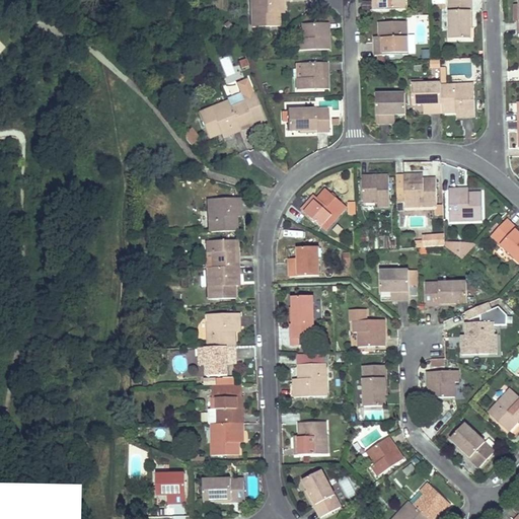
[(280,26),(279,13),(279,10),(283,10),(283,0),(256,0),(257,14),(251,14),(252,27),(280,26)]
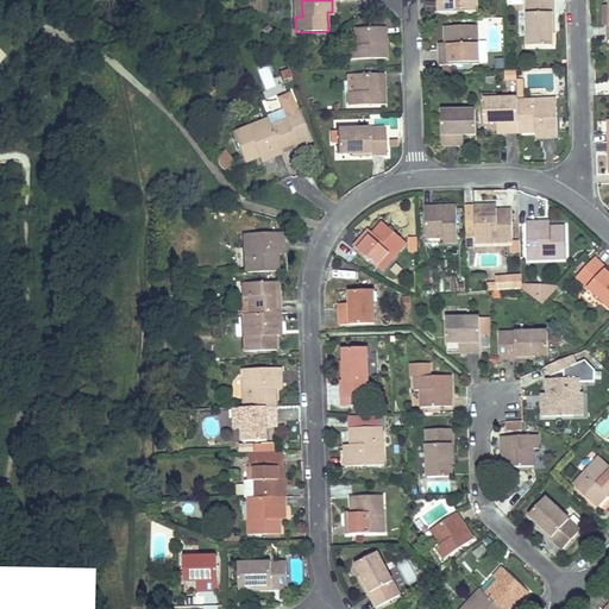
[(437,0),(438,12),(469,12),(468,0),(437,0)]
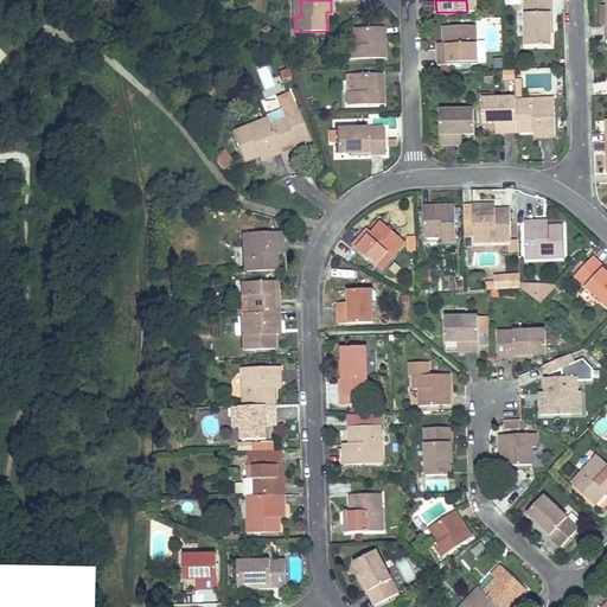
[(551,0),(524,0),(525,46),(550,46),(550,32),(550,14),(553,14),(551,0)]
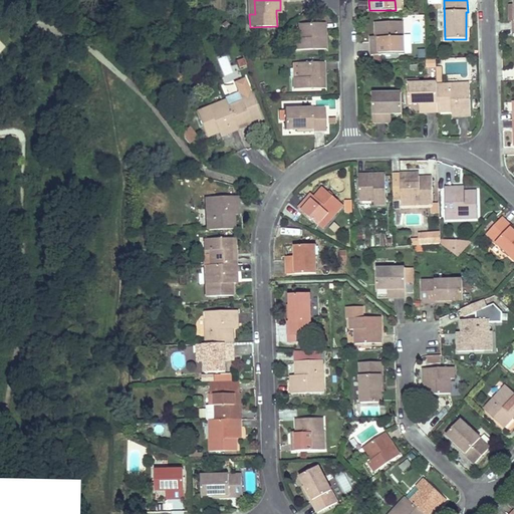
[(375,22),(375,37),(378,37),(378,40),(370,40),(370,55),(404,54),(403,22),(402,17),(394,18),(395,22),(375,22)]
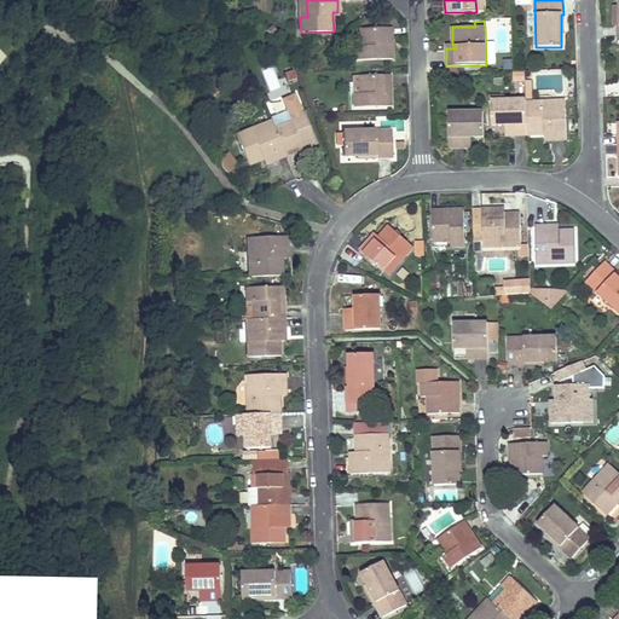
[(359,29),(360,46),(354,46),(356,61),(392,59),(392,40),(386,40),(386,38),(392,36),(391,28),(359,29)]
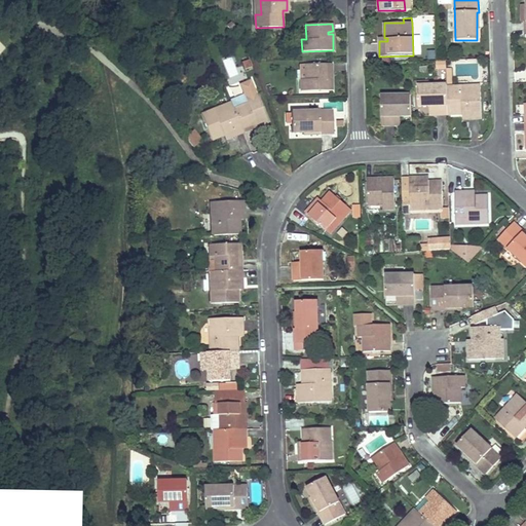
[(249,60),(241,62),(245,69),(251,67),(249,60)]
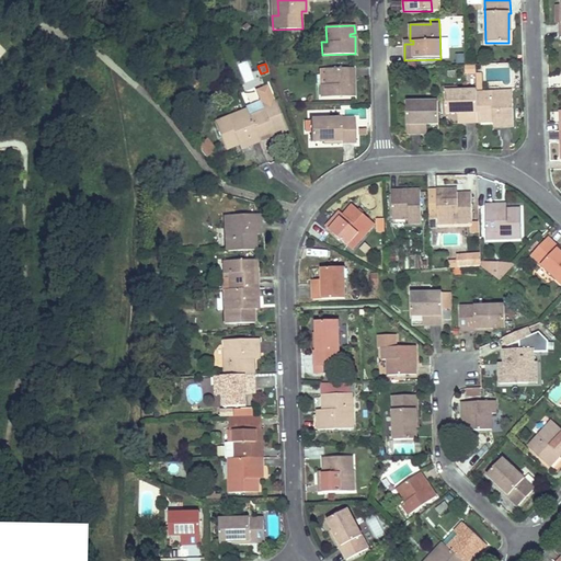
[(324,69),(325,84),(320,84),(320,98),(354,96),(354,79),(348,79),(348,77),(354,77),(354,68),(324,69)]
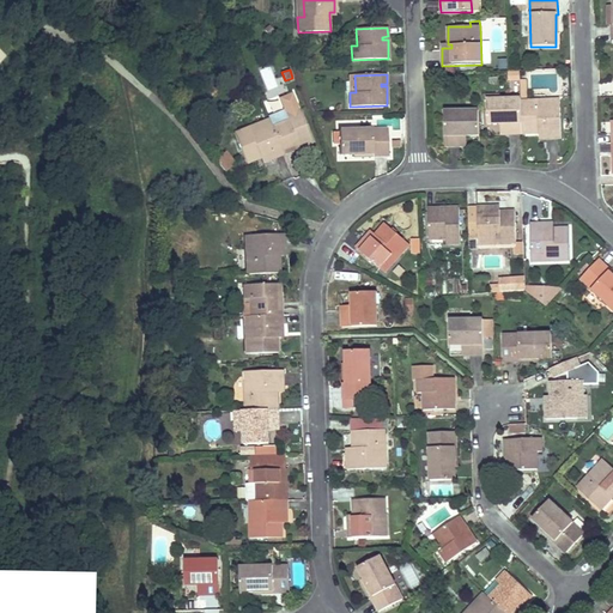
[(501,103),(486,104),(487,125),(499,123),(505,123),(505,134),(522,133),(521,101),(521,98),(499,99),(501,103)]
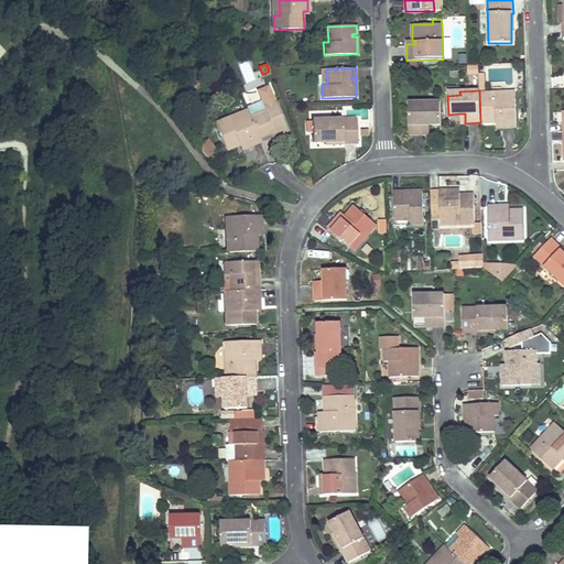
[(514,91),(479,93),(480,122),(497,122),(496,119),(499,119),(499,128),(516,127),(514,91)]
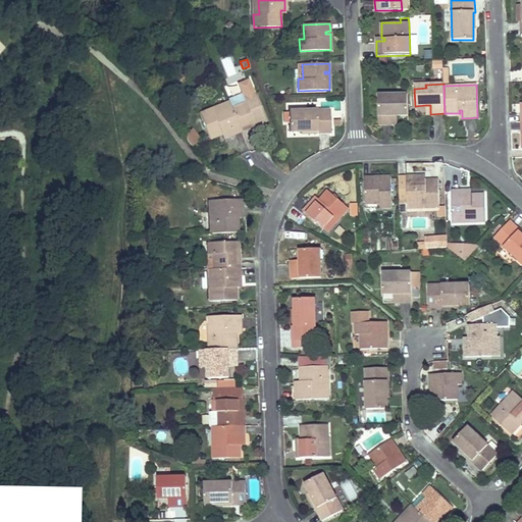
[(231,107),(242,132),(248,128),(247,123),(249,123),(251,127),(266,121),(254,92),(244,97),(246,101),(231,107)]
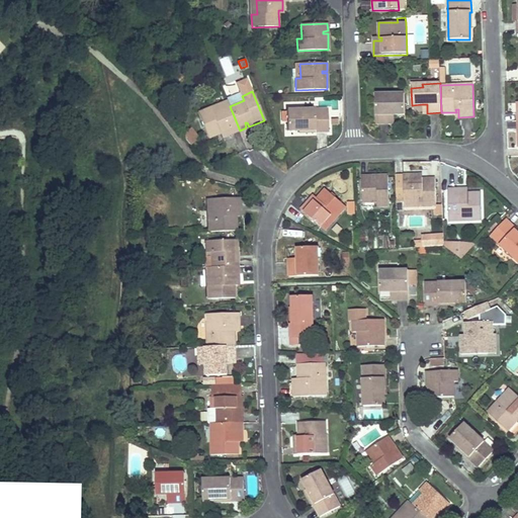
[(242,96),(241,93),(227,99),(228,100),(230,106),(244,100),(242,96)]
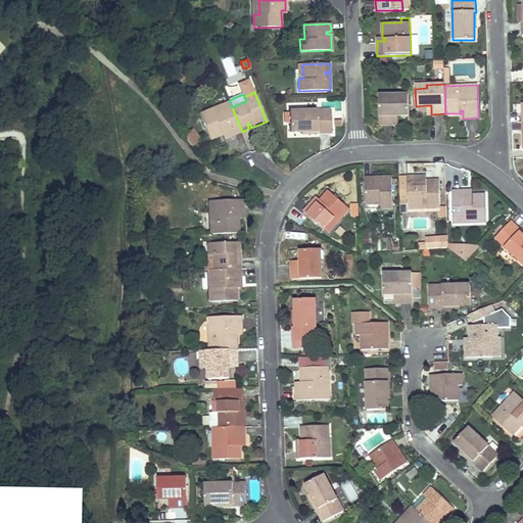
[(397,95),(379,95),(379,125),(393,125),(393,116),(397,115),(409,115),(409,98),(397,98),(397,95)]
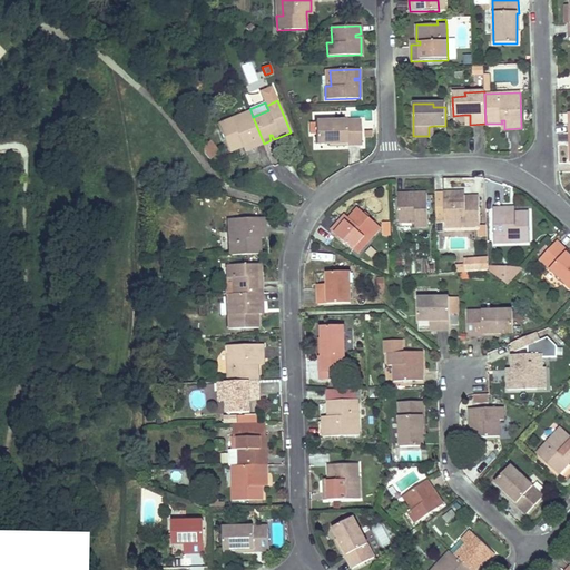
[(234,125),(253,117),(251,110),(231,119),(234,125)]
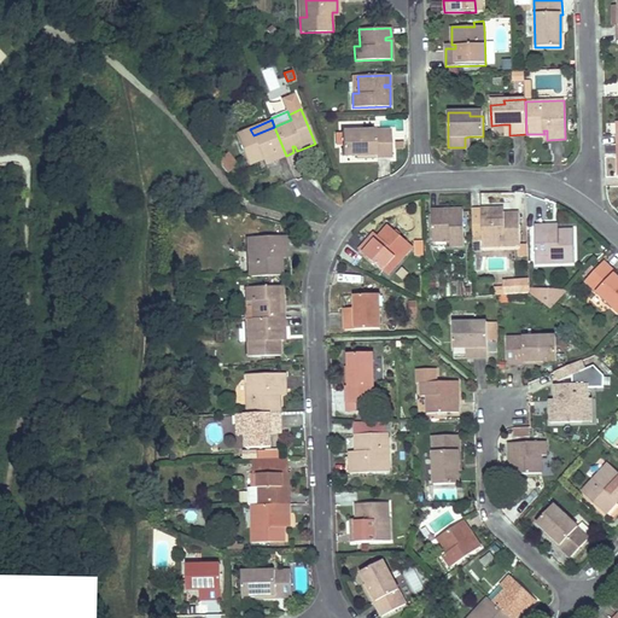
[(274,127),(254,135),(250,129),(235,134),(249,165),(262,158),(267,157),(269,162),(286,156),(274,127)]
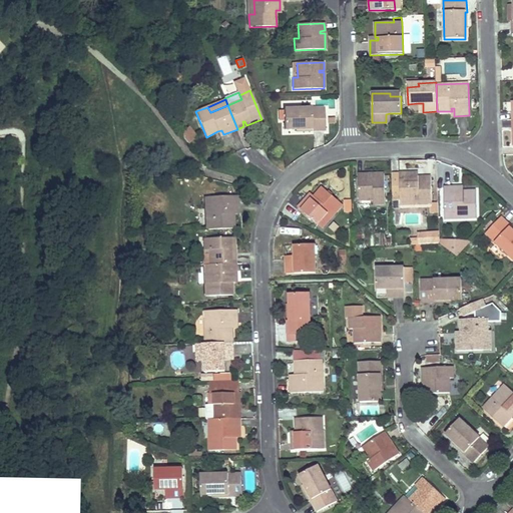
[(325,130),(325,108),(285,109),(284,112),(281,112),(281,120),(285,120),(285,129),(296,129),(312,129),(312,130),(325,130)]
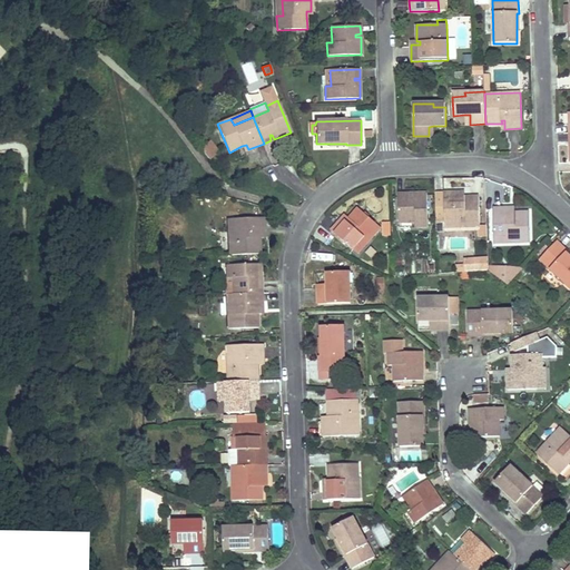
[(218,153),(209,141),(200,148),(209,159),(218,153)]
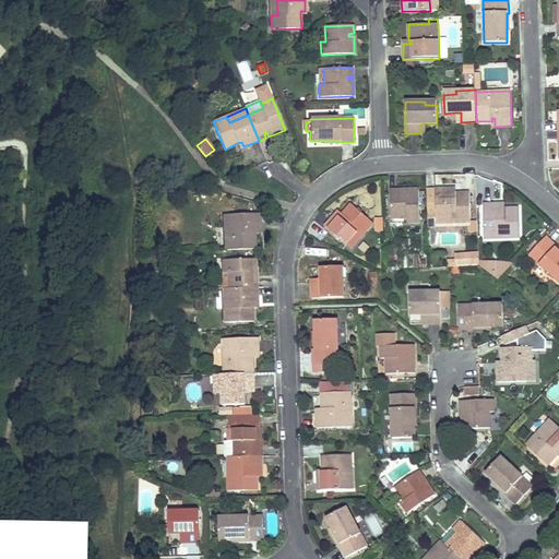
[(390,190),(391,218),(406,218),(407,223),(419,223),(418,189),(401,190),(401,195),(399,195),(399,190),(390,190)]
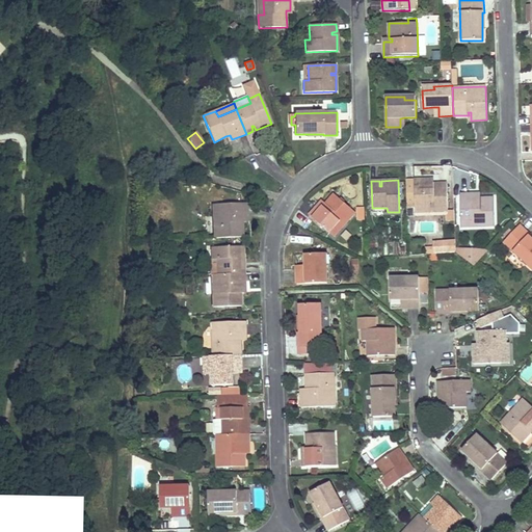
[(430,180),(406,180),(406,207),(415,207),(434,206),(434,212),(448,212),(447,184),(433,184),(430,184),(430,180)]
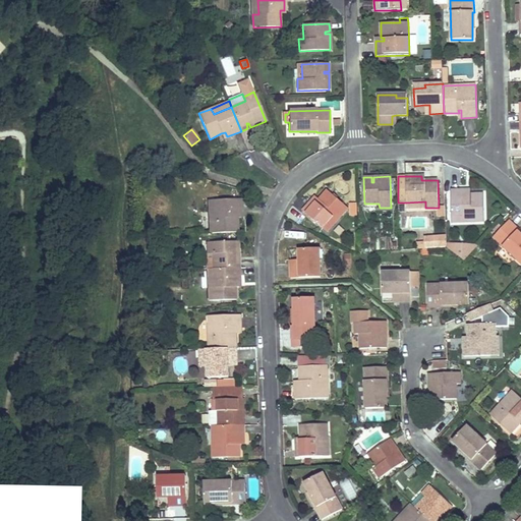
[(203,186),(206,179),(196,177),(194,183),(203,186)]
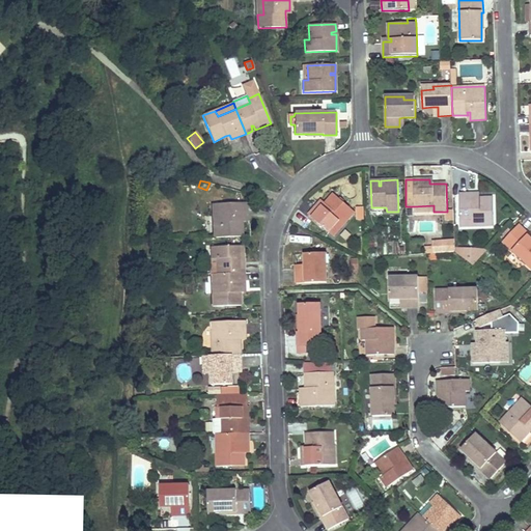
[(345,222),(355,212),(333,194),(325,203),(322,206),(318,203),(308,216),(328,233),(341,218),(345,222)]
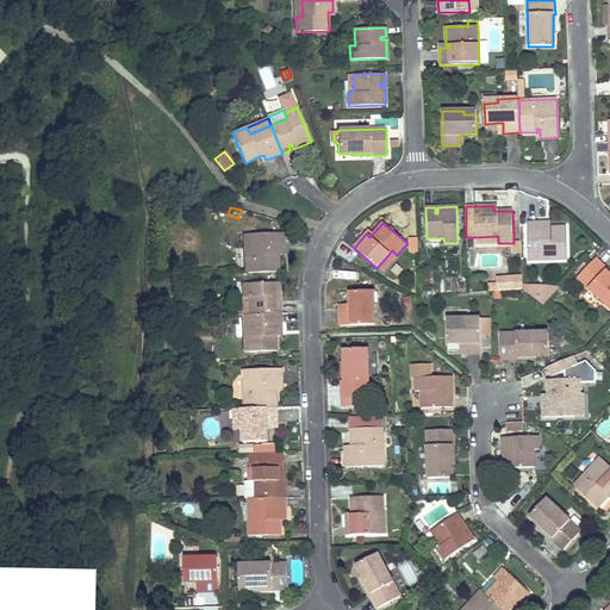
[(566,228),(551,228),(546,228),(546,223),(528,223),(529,254),(551,253),(551,260),(566,260),(566,228)]
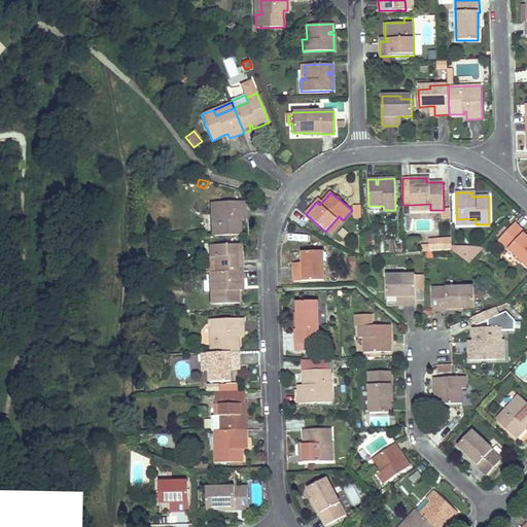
[(241,235),(240,219),(237,219),(237,217),(245,216),(245,202),(211,203),(212,236),(241,235)]
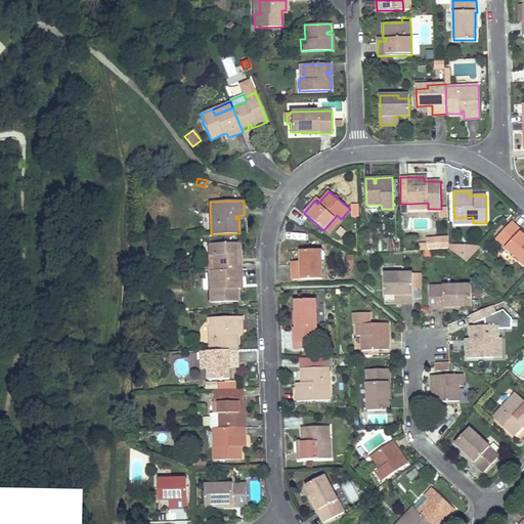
[(329,233),(341,219),(337,215),(323,230),(329,233)]
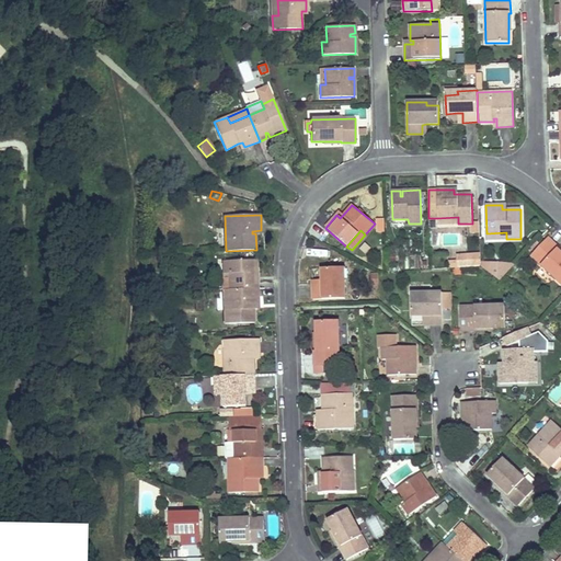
[(560,284),(560,252),(557,249),(559,248),(548,238),(531,255),(560,284)]
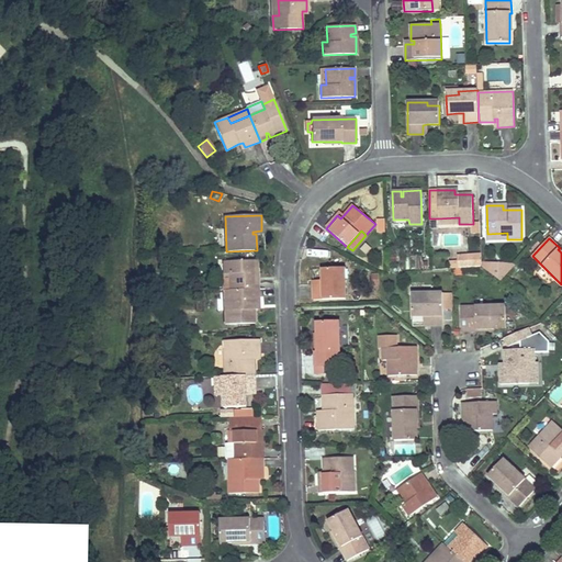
[(469,268),(468,255),(459,256),(459,263),(460,268),(469,268)]
